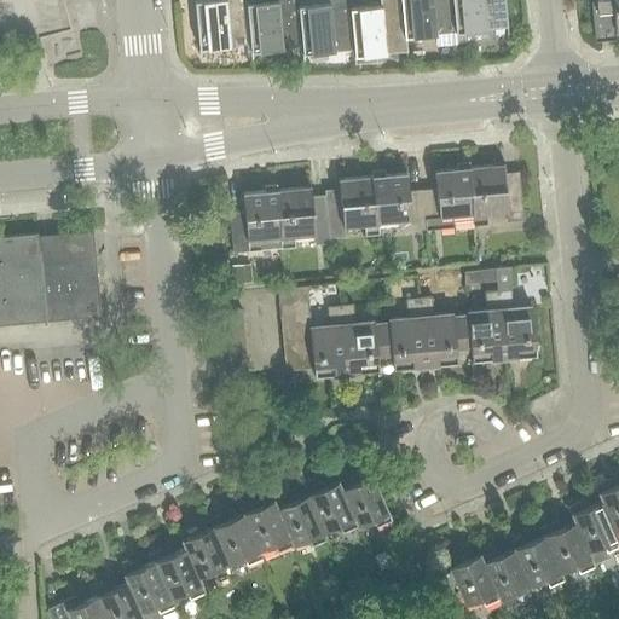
[(221,0),(195,3),(198,50),(249,46),(250,45),(247,4),(247,0),(221,0)]
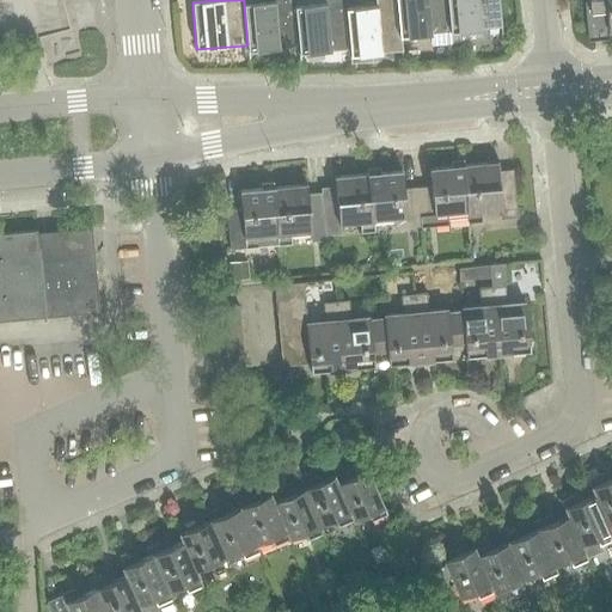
[(274,0),(274,1),(244,4),(248,44),(246,46),(246,51),(298,47),(294,6),(295,6),(294,0),(274,0)]
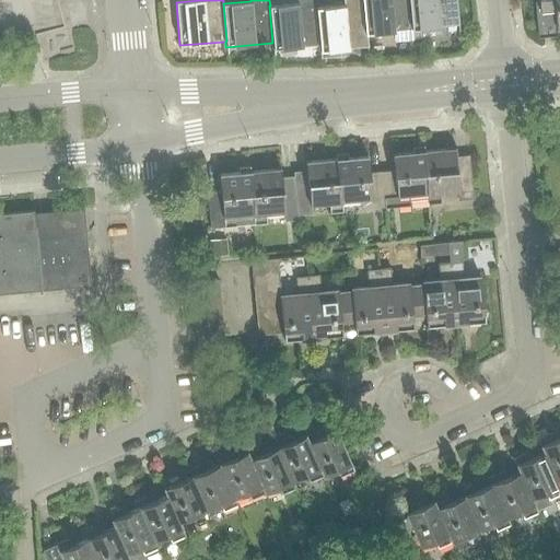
[(316,8),(317,8),(316,0),(296,0),(298,3),(270,6),(269,6),(272,43),(272,49),(319,45),(316,8)]
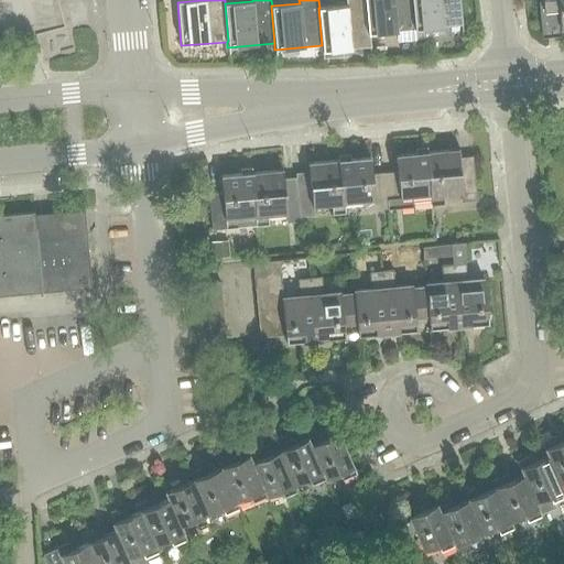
[(370,47),(369,34),(366,0),(345,0),(346,6),(320,8),(318,8),(322,45),(322,52),(370,47)]
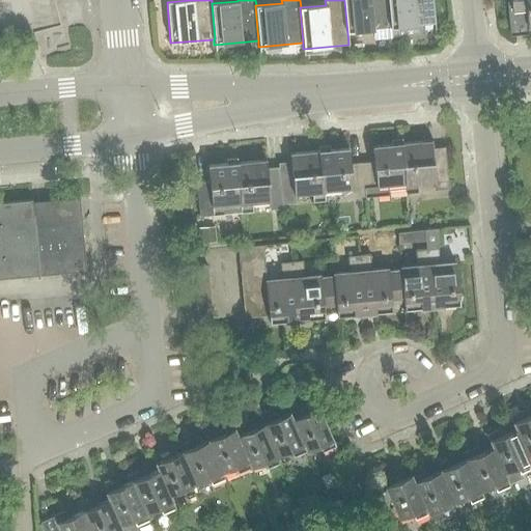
[(344,0),(347,32),(391,29),(388,0),(344,0)]
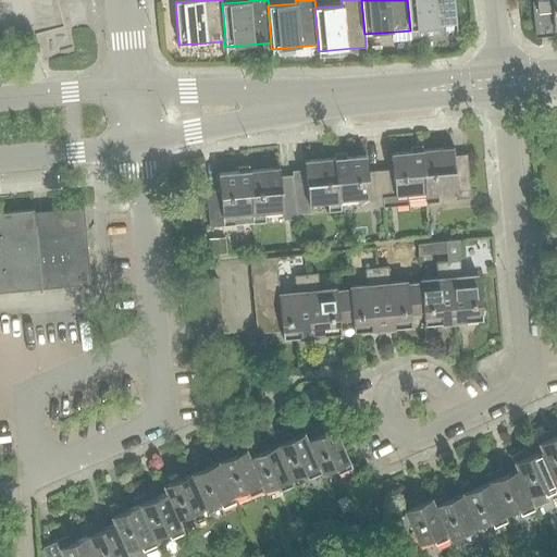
[(407,0),(410,31),(457,26),(454,0),(407,0)]
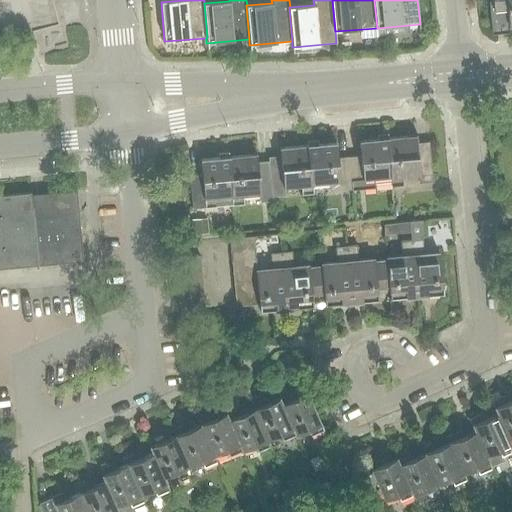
[(511,0),(492,0),(494,10),(506,9),(507,26),(511,25),(511,0)]
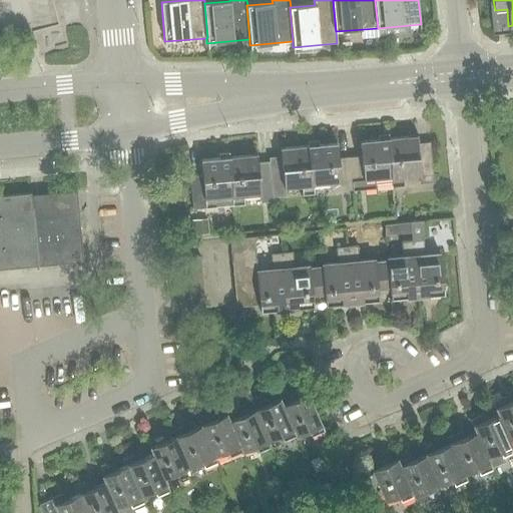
[(416,144),(416,136),(388,139),(391,179),(392,187),(404,185),(404,177),(420,175),(420,184),(433,183),(429,143),(416,144)]
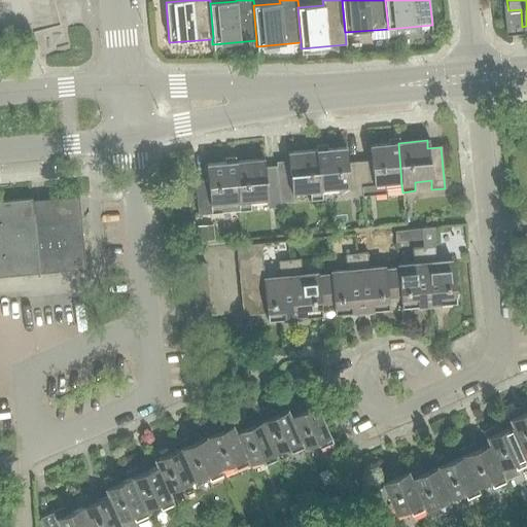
[(401,184),(398,143),(370,145),(371,162),(359,163),(362,196),(386,194),(386,185),(401,184)]
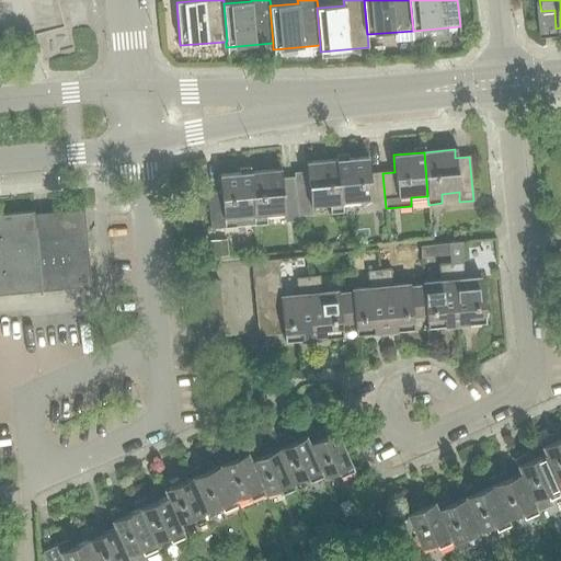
[(369,174),(368,158),(338,160),(342,203),(361,201),(362,210),(386,208),(382,173),(369,174)]
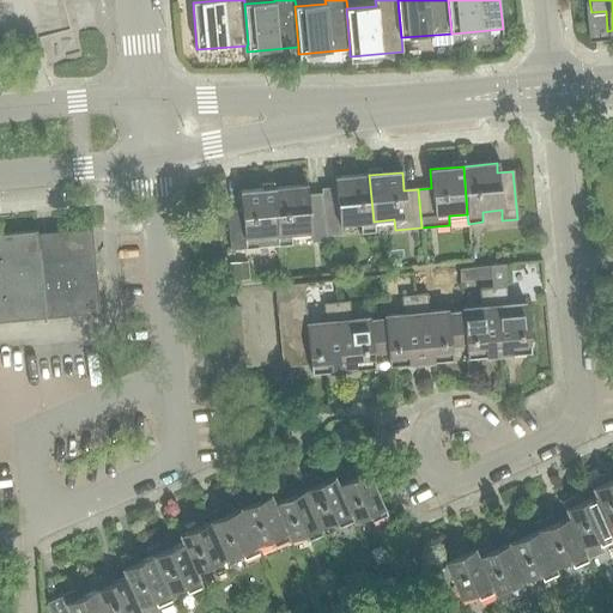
[(375,232),(374,222),(369,175),(335,178),(337,196),(323,198),(327,236),(343,235),(341,224),(362,223),(363,234),(375,232)]
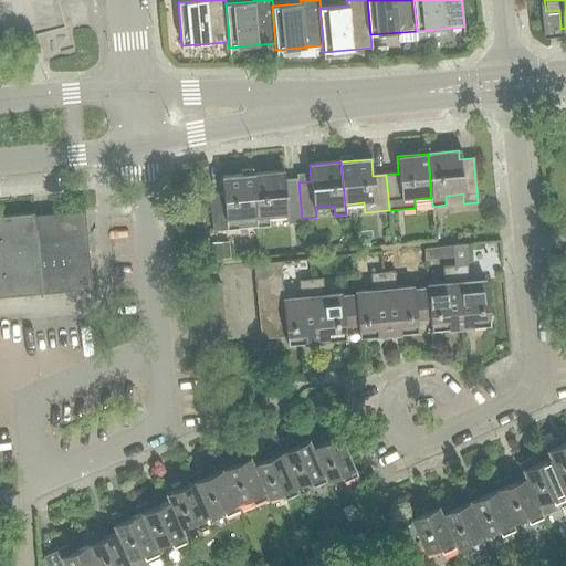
[(302,218),(299,182),(297,184),(297,187),(285,189),(283,171),(252,175),(255,218),(257,227),(269,226),(269,217),(287,215),(287,223),(302,222),(302,218)]
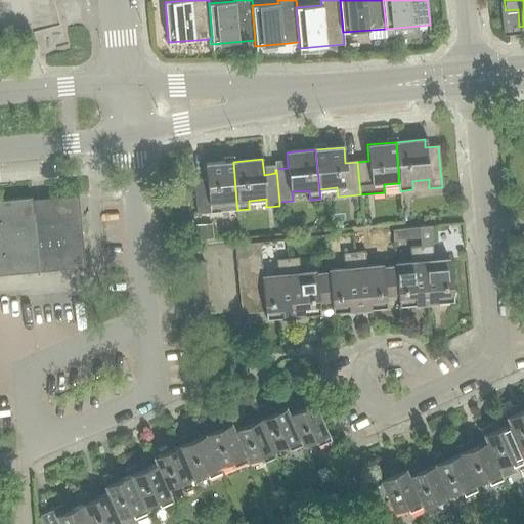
[(207,180),(193,181),(197,214),(220,212),(219,203),(236,202),(233,162),(205,164),(207,180)]
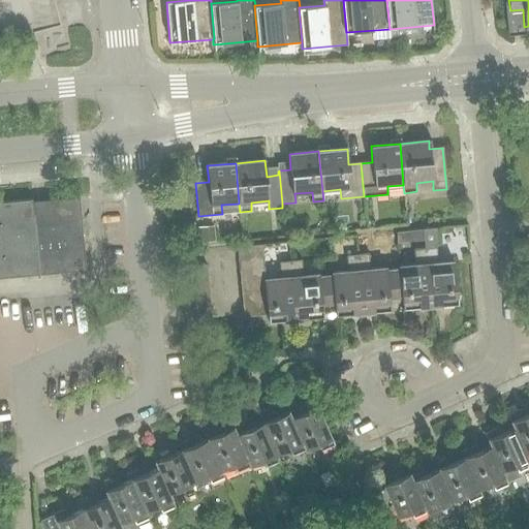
[(79,196),(0,203),(0,280),(86,273),(79,196)]
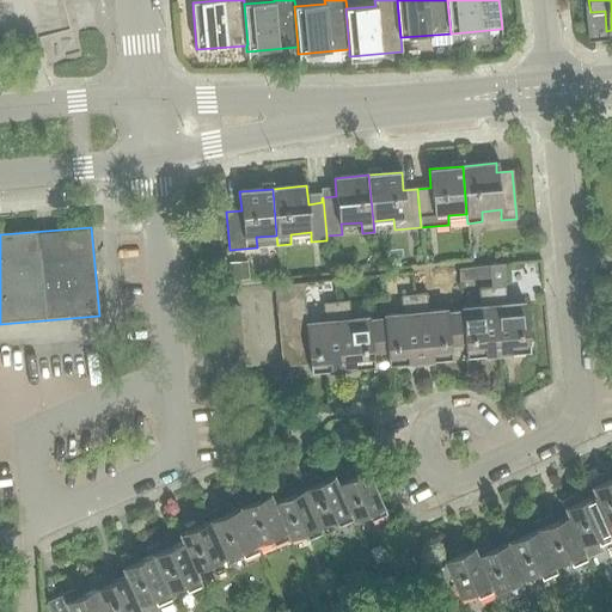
[(490,267),(491,288),(497,354),(530,352),(525,303),(506,305),(505,287),(509,282),(508,265),(490,267)]
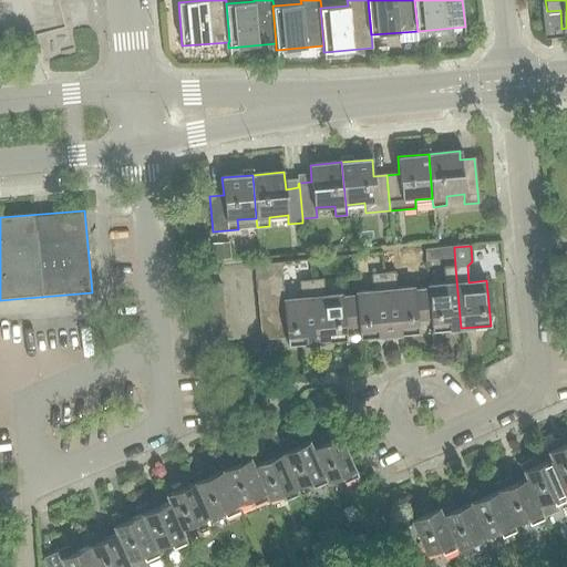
[(214,260),(230,258),(229,248),(213,250),(214,260)]
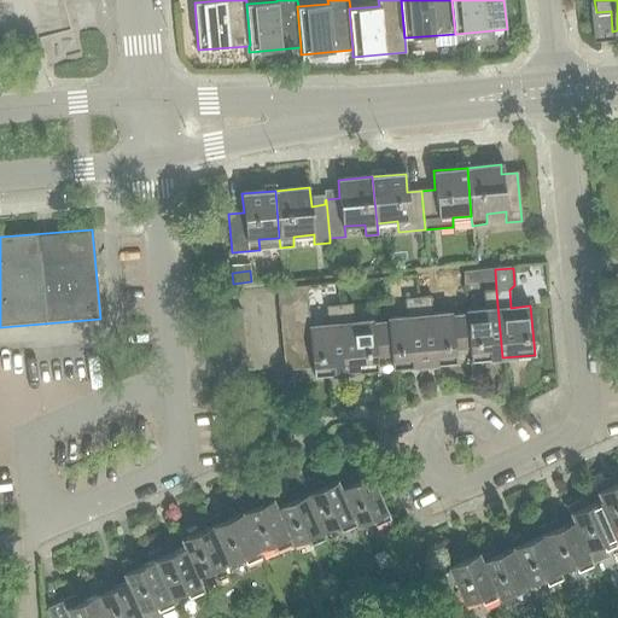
[(462,277),(449,278),(450,296),(465,295),(462,277)]
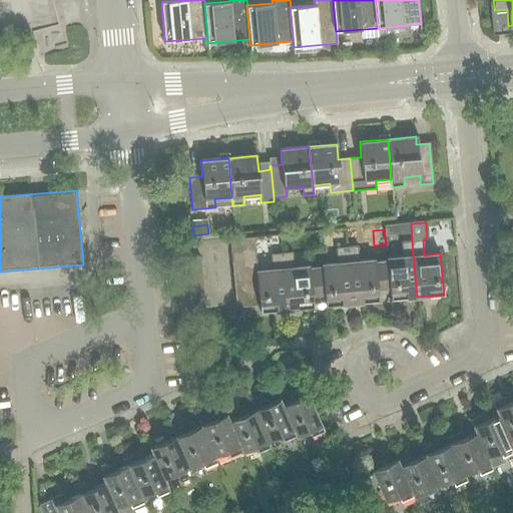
[(229,240),(230,251),(254,249),(253,237),(229,240)]
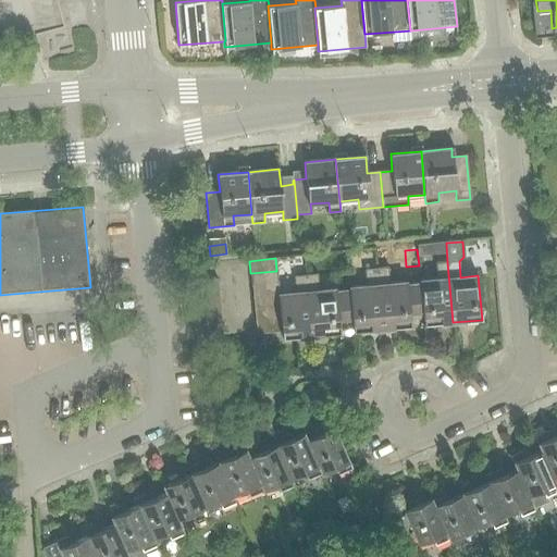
[(420,282),(423,313),(424,325),(453,322),(447,262),(435,263),(437,280),(420,282)]
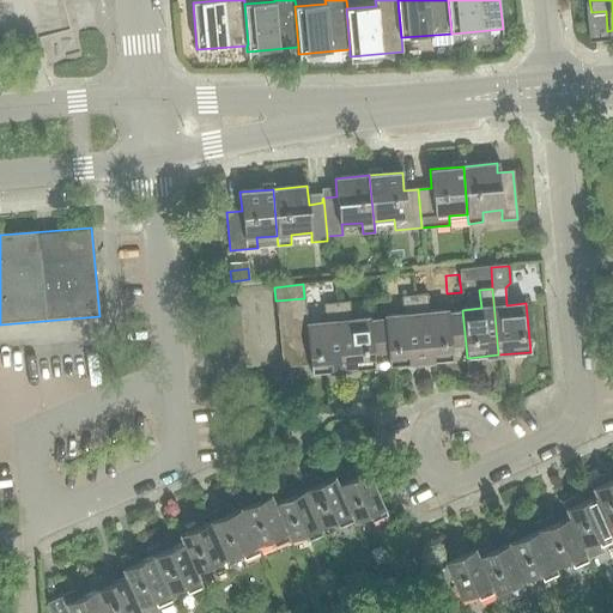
[(428,295),(414,296),(420,363),(453,359),(450,346),(466,345),(462,310),(461,310),(462,314),(448,315),(448,311),(429,313),(428,295)]
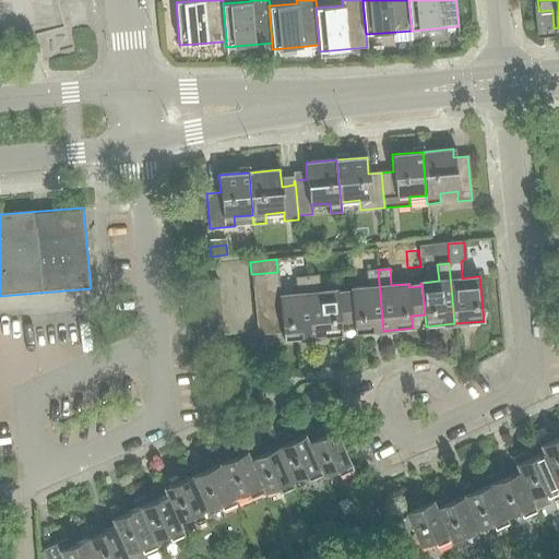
[(349,289),(349,293),(353,321),(354,333),(383,331),(378,270),(366,271),(368,287),(349,289)]
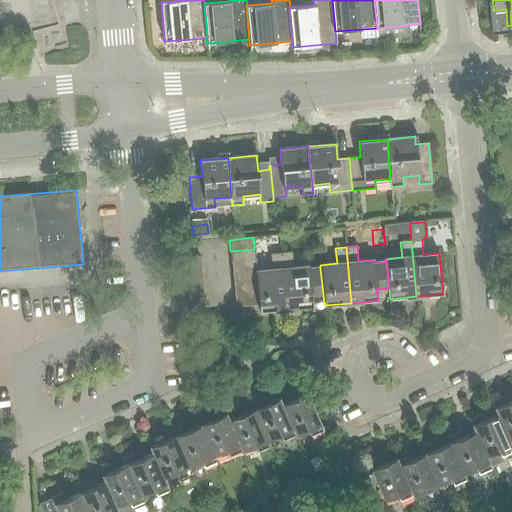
[(230,251),(231,262),(255,260),(254,249),(230,251)]
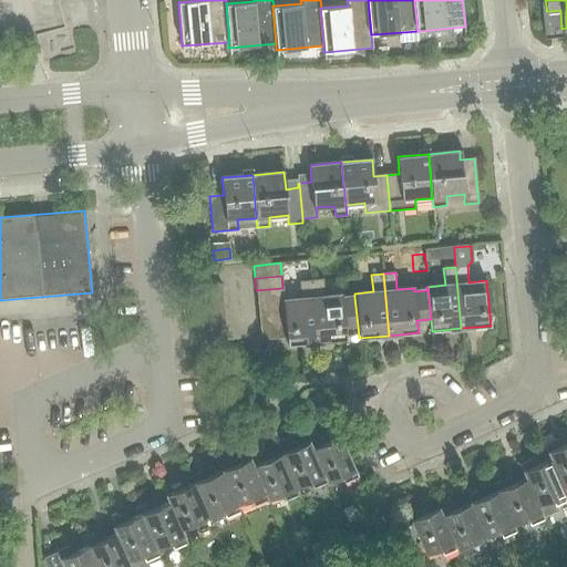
[(323,279),(311,280),(317,342),(347,340),(344,327),(358,326),(354,297),(342,298),(342,295),(326,297),(323,279)]
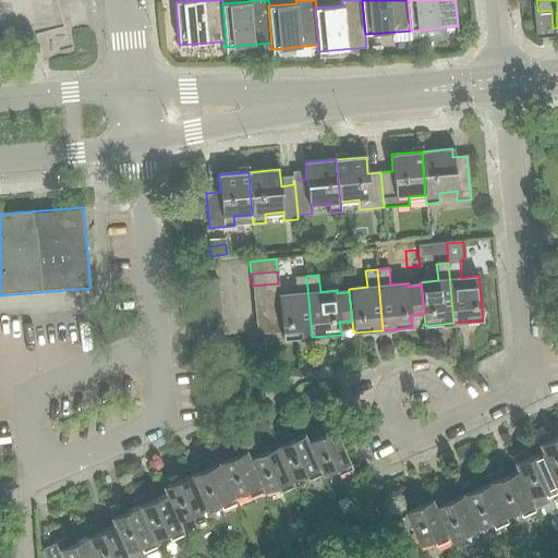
[(279,295),(280,307),(281,319),(282,331),(283,340),(312,337),(306,276),(294,277),(295,294),(279,295)]
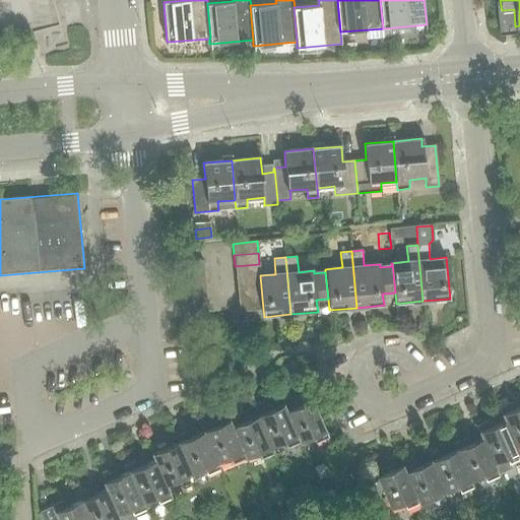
[(260,275),(259,264),(235,266),(236,277),(260,275)]
